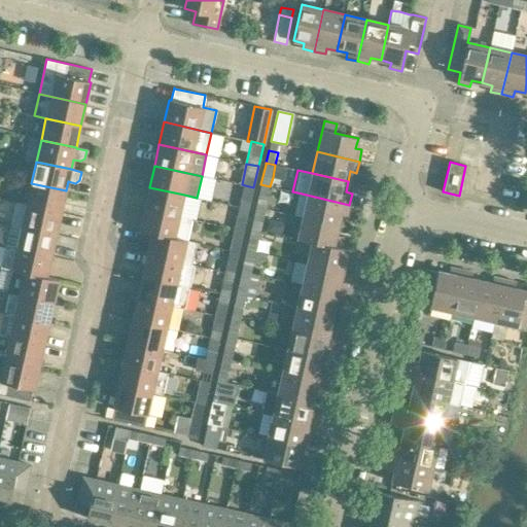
[(61,213),(66,190),(31,183),(27,205),(61,213)]
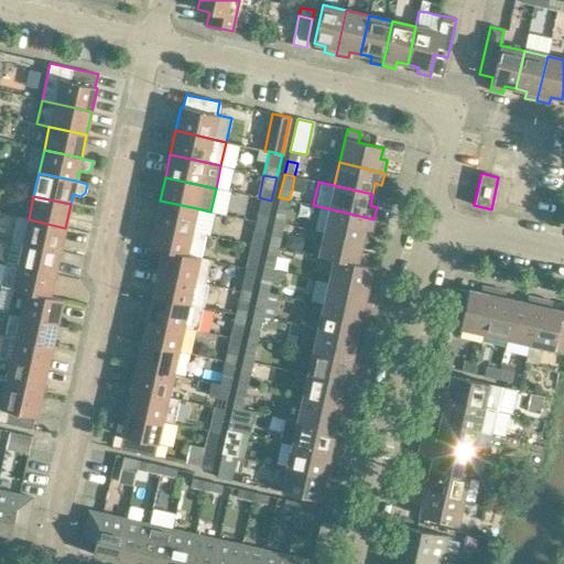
[(279,197),(274,220),(284,223),(289,199),(279,197)]
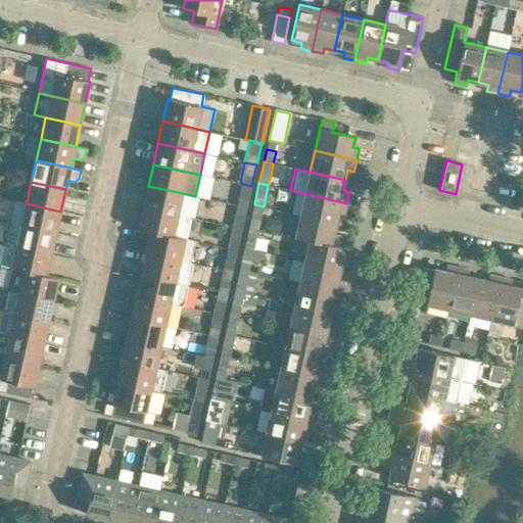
[(243,184),(238,205),(247,207),(251,186),(243,184)]
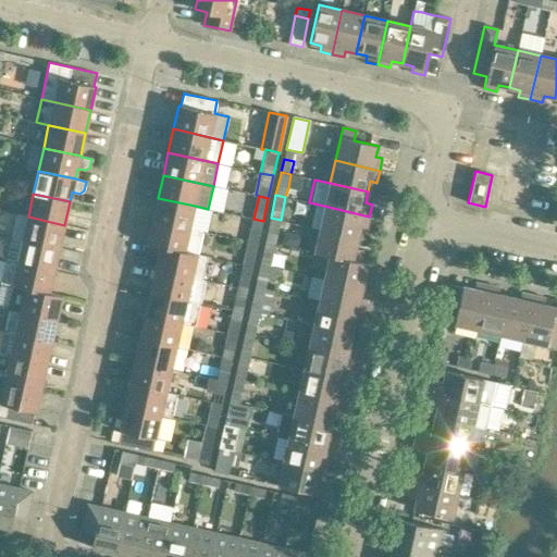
[(158,198),(152,221),(189,229),(195,206),(158,198)]
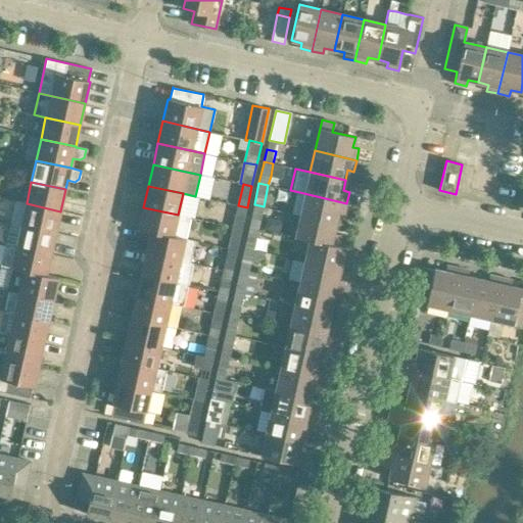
[(291,212),(300,216),(336,223),(338,214),(344,215),(346,203),(295,191),(291,212)]
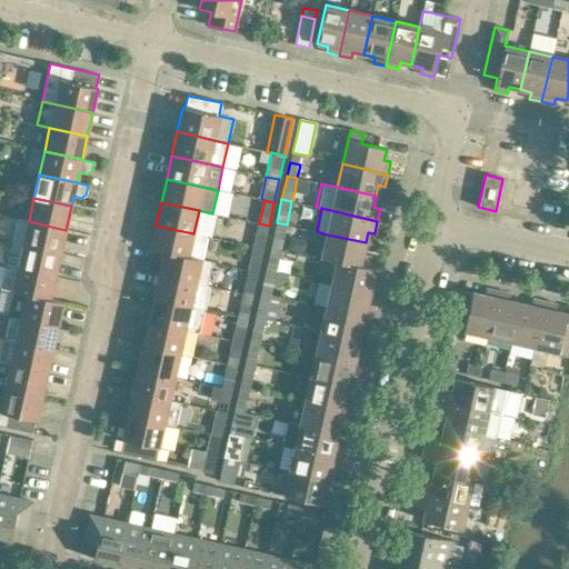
[(17,218),(11,241),(61,253),(66,230),(29,221),(17,218)]
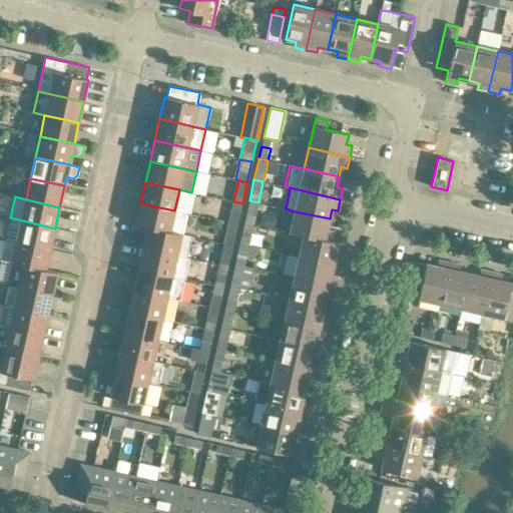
[(255,215),(259,202),(249,200),(246,213),(255,215)]
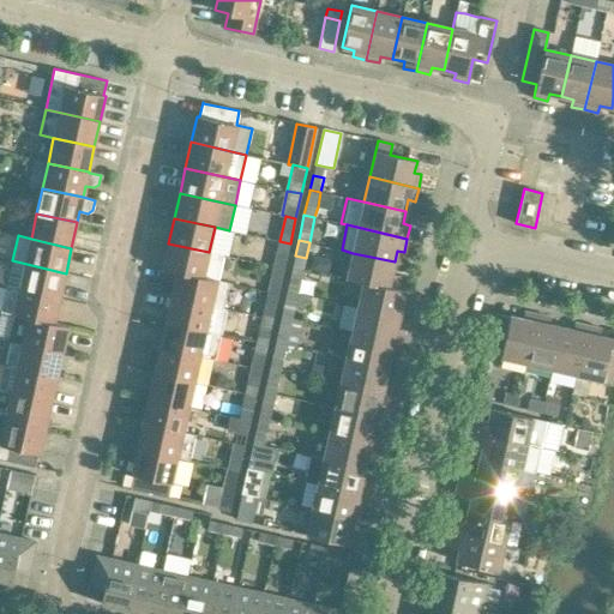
[(280,241),(274,266),(284,269),(290,244),(280,241)]
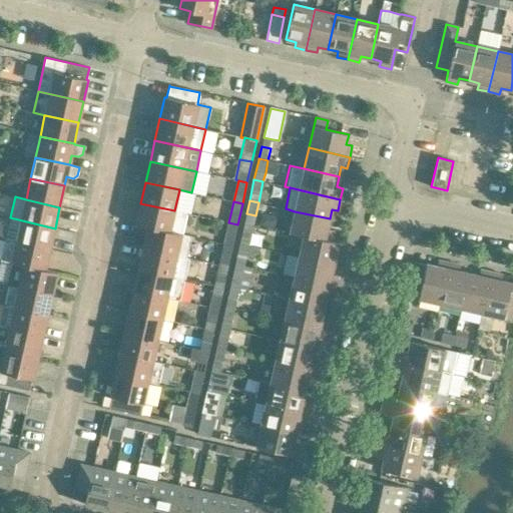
[(174,210),(140,203),(135,224),(147,227),(147,226),(170,231),(181,233),(186,213),(174,210)]
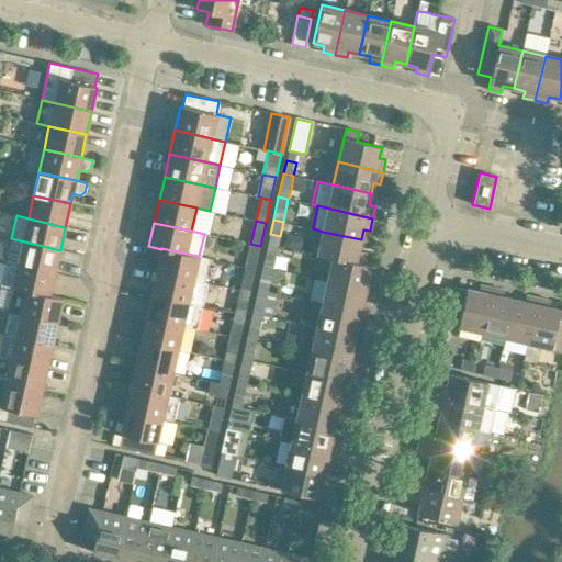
[(362,265),(362,263),(364,253),(359,250),(361,239),(323,232),(317,255),(333,258),(362,265)]
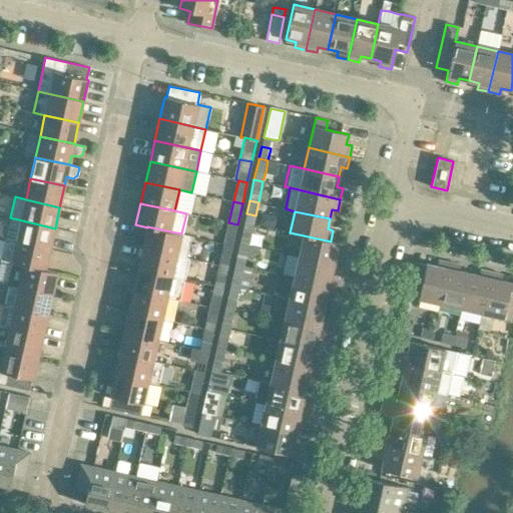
[(10,217),(5,239),(16,241),(50,249),(55,228),(10,217)]
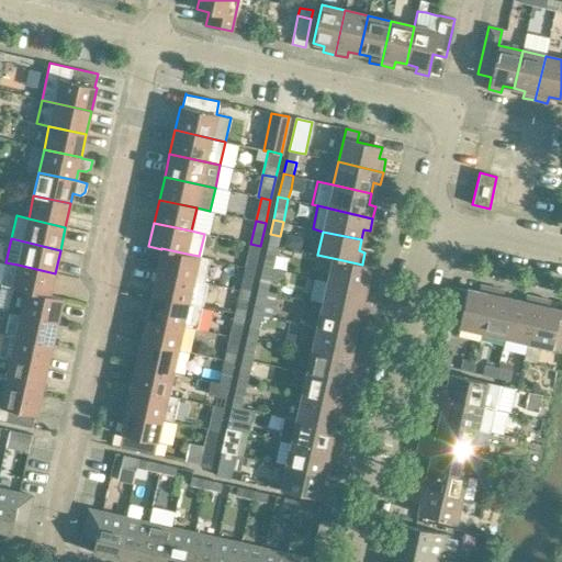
[(260,246),(250,244),(247,258),(257,260),(260,246)]
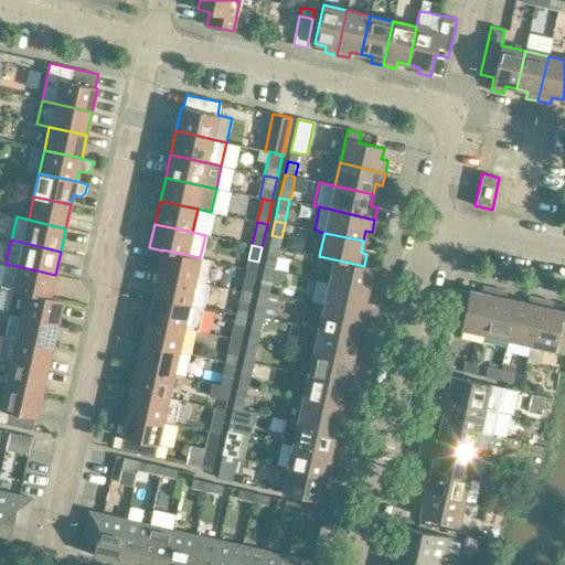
[(157,274),(195,281),(205,284),(209,270),(211,260),(200,257),(188,255),(162,249),(162,251),(157,274)]
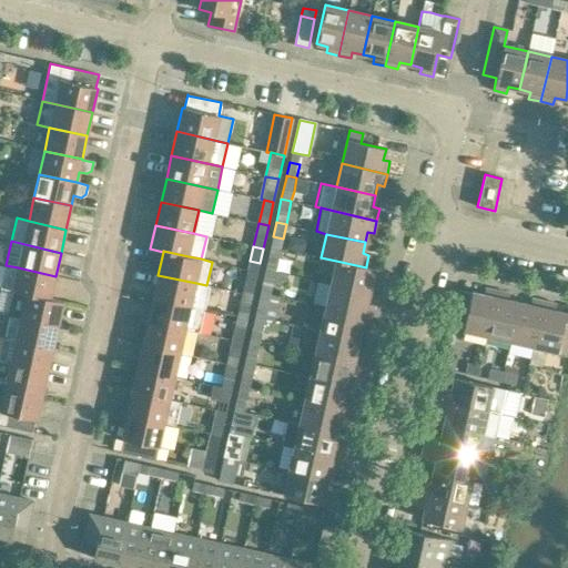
[(279,257),(269,255),(265,270),(275,272),(279,257)]
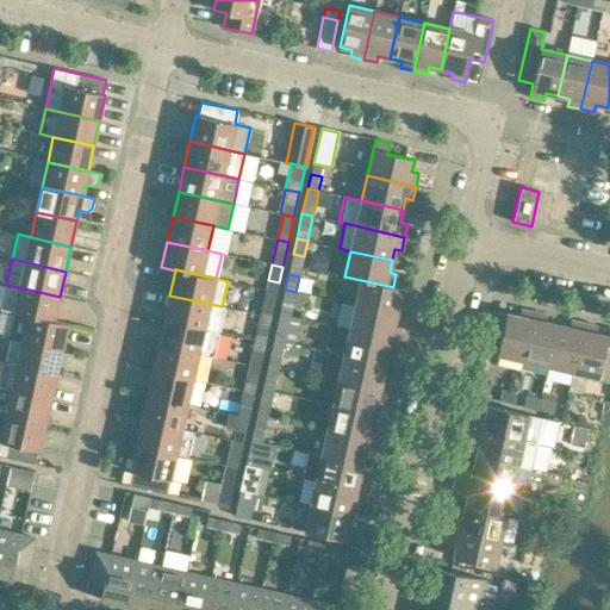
[(327,297),(330,281),(307,277),(304,292),(327,297)]
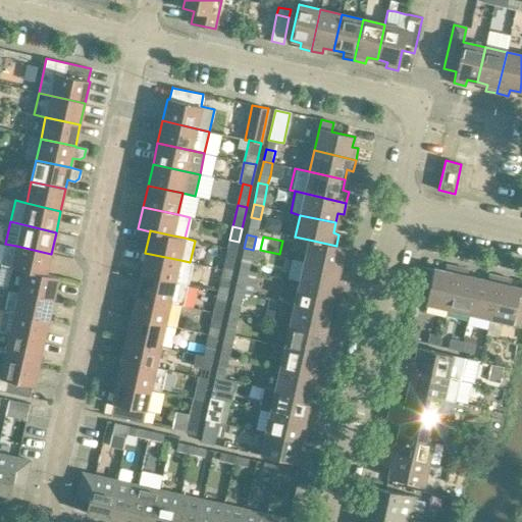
[(342,259),(348,260),(351,248),(336,245),(336,246),(309,240),(304,261),(340,269),(342,259)]
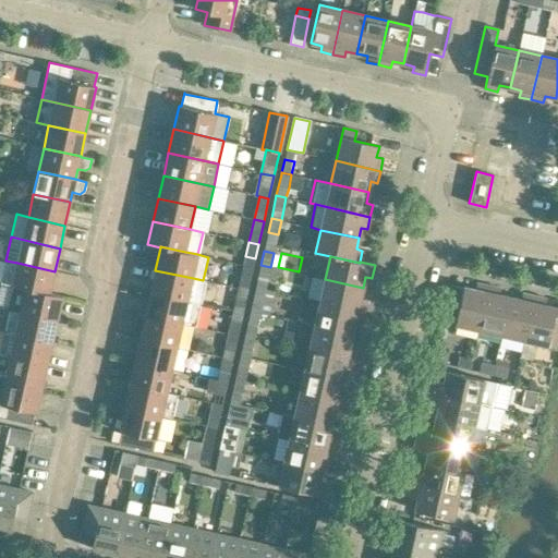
[(55,271),(17,263),(5,261),(0,283),(12,287),(25,289),(49,294),(49,293),(55,271)]
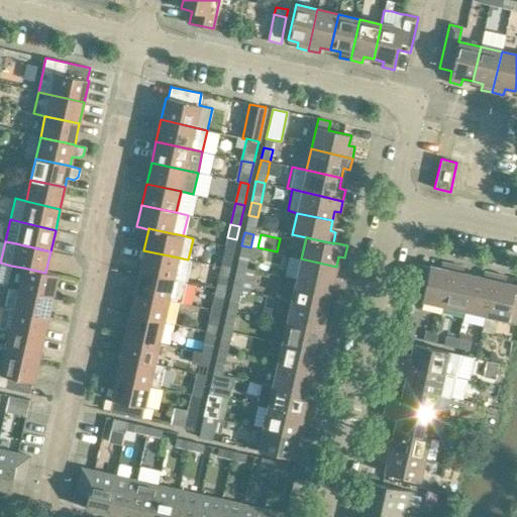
[(247,260),(250,247),(241,245),(238,257),(247,260)]
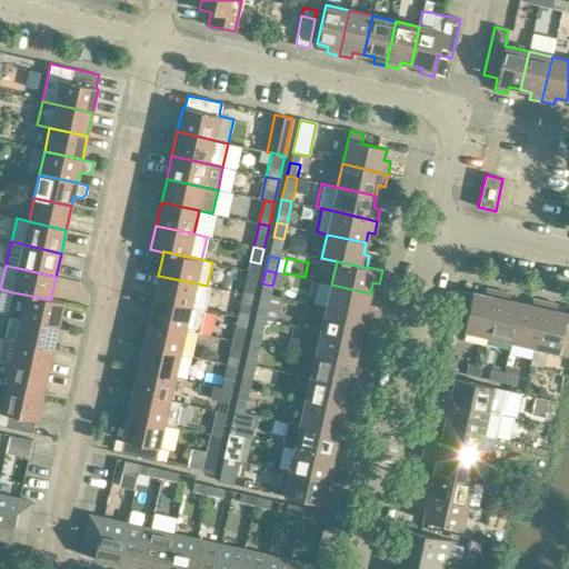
[(153,299),(205,310),(210,287),(207,286),(197,283),(158,276),(153,299)]
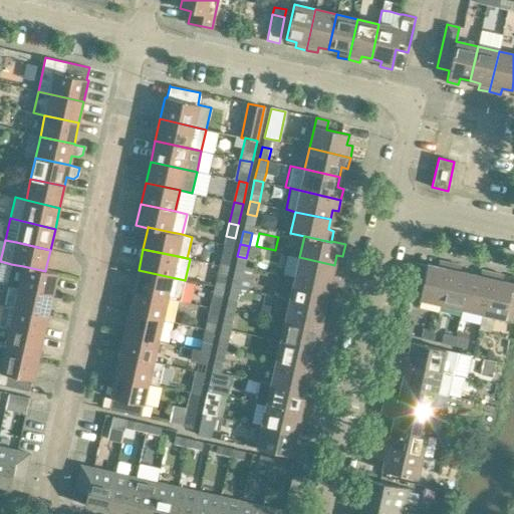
[(220,266),(228,268),(231,255),(223,253),(220,266)]
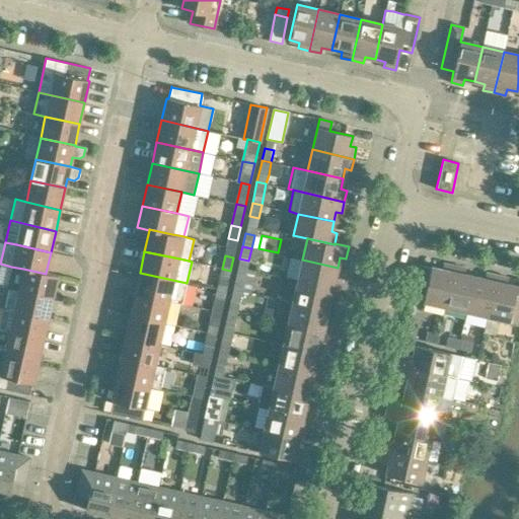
[(302,260),(297,281),(339,290),(341,279),(336,278),(338,268),(302,260)]
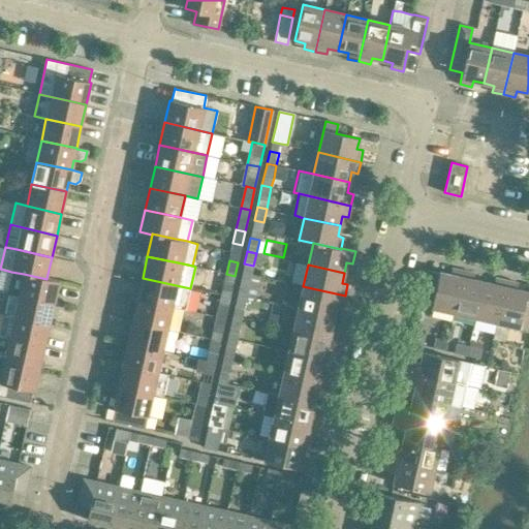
[(427,270),(425,279),(418,305),(454,313),(463,271),(452,269),(449,274),(439,272),(439,273),(427,270)]
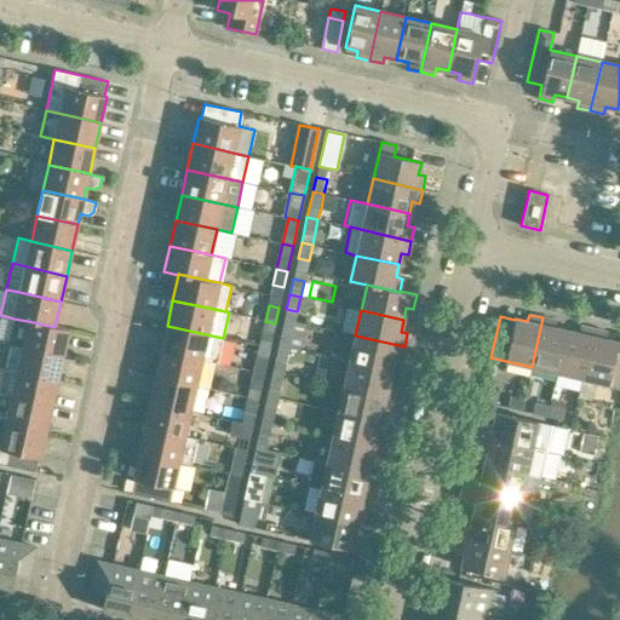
[(532,367),(557,373),(567,331),(555,327),(556,321),(543,317),(532,367)]
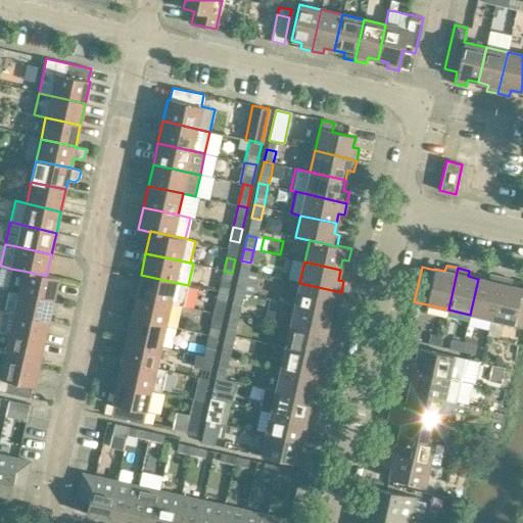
[(7,289),(9,290),(18,292),(53,299),(58,278),(46,275),(46,276),(24,271),(11,269),(7,289)]
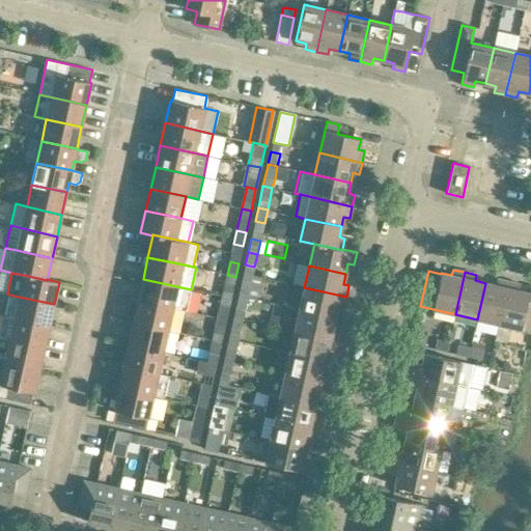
[(227,275),(222,297),(231,299),(235,277),(227,275)]
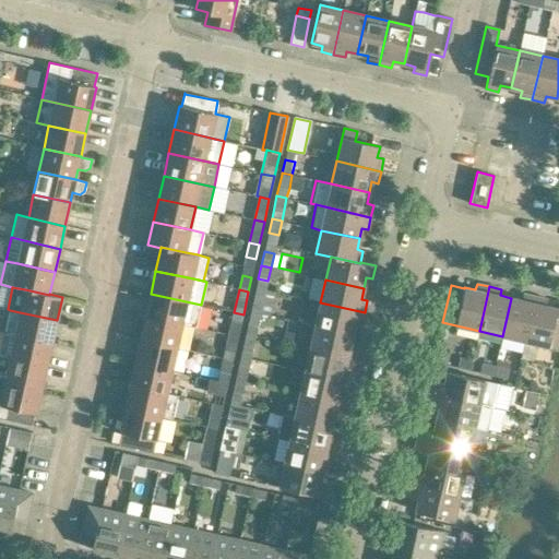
[(182,324),(192,326),(195,328),(201,305),(151,294),(145,317),(182,324)]
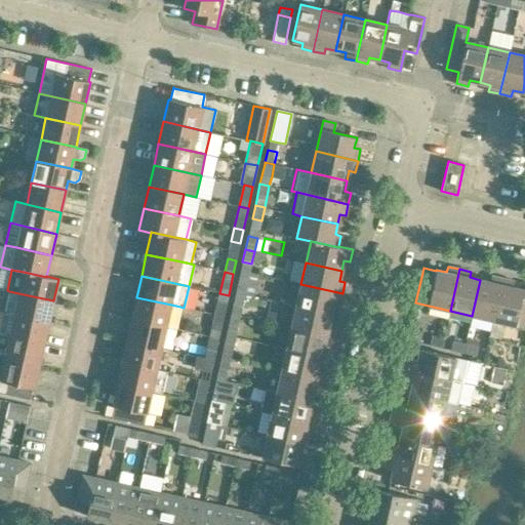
[(480,280),(472,316),(493,320),(502,279),(491,276),(490,282),(480,280)]
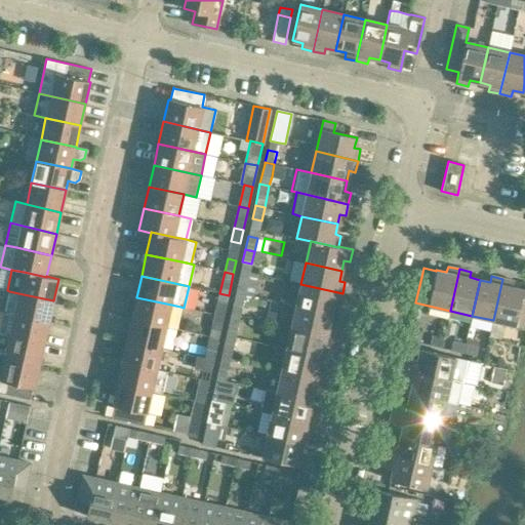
[(493,320),(524,327),(524,289),(523,290),(523,289),(511,287),(512,282),(514,282),(514,281),(502,279),(493,320)]
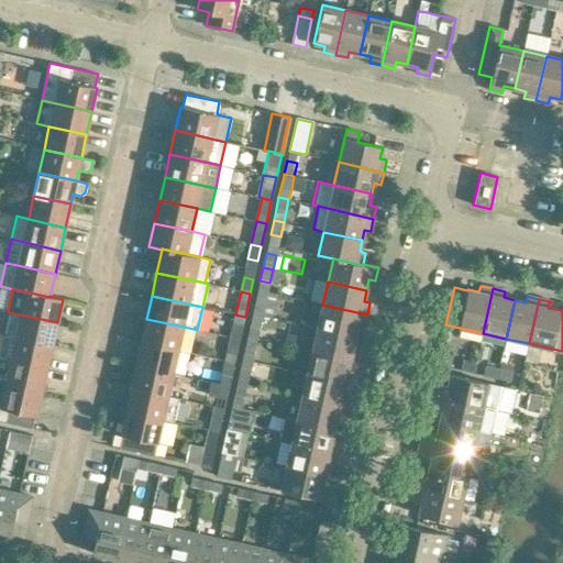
[(255,300),(253,313),(263,316),(265,301),(255,300)]
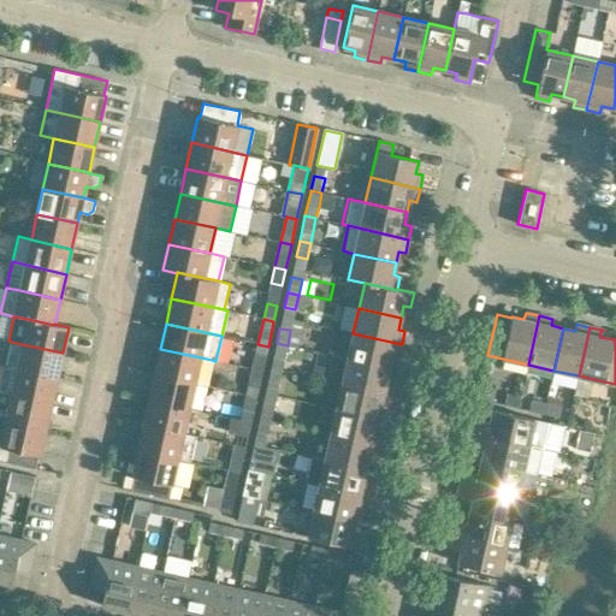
[(353,333),(348,359),(389,368),(392,356),(398,357),(402,344),(353,333)]
